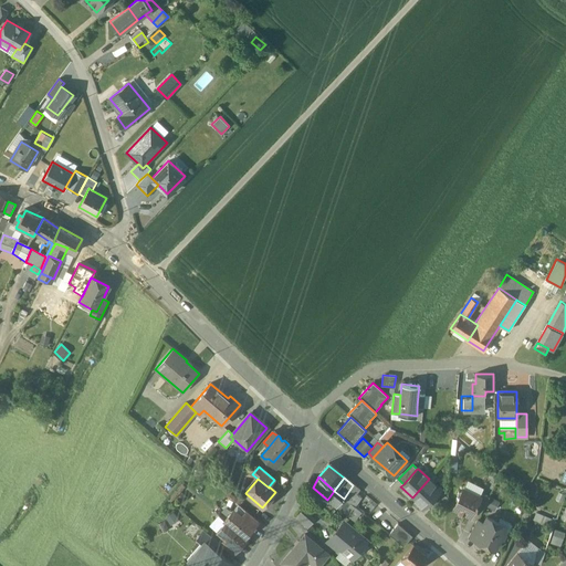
[(429,479),(412,498),(423,507),(426,505),(440,490),(429,479)]
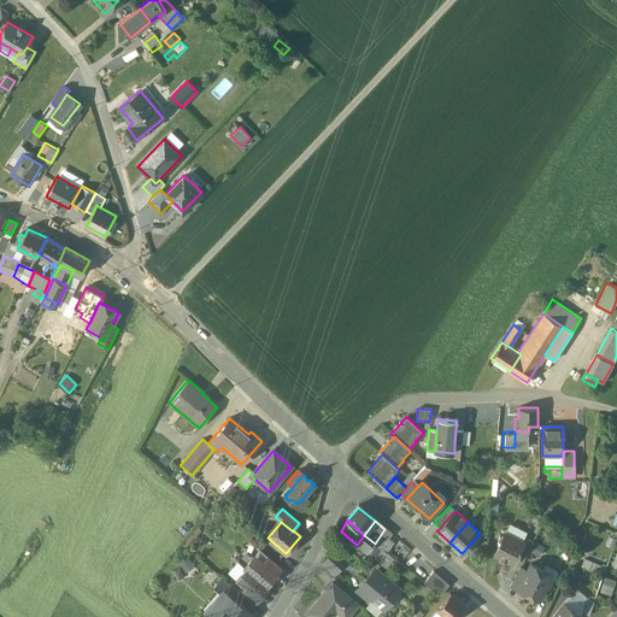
[(522,541),(505,533),(504,534),(500,535),(498,540),(499,544),(494,553),(501,557),(505,559),(505,558),(512,563),(516,557),(523,542),(522,541)]
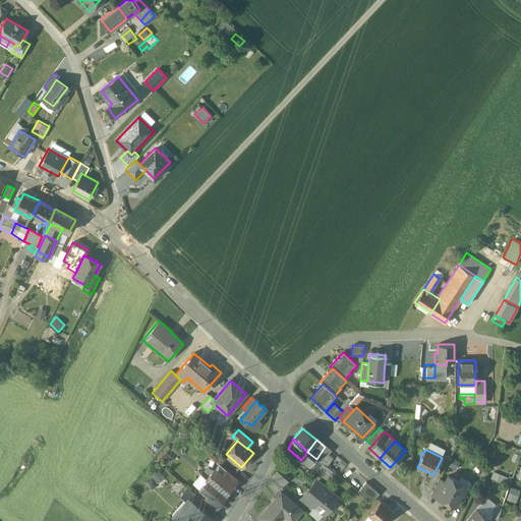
[(412,458),(405,451),(392,465),(397,469),(404,461),(411,467),(412,458)]
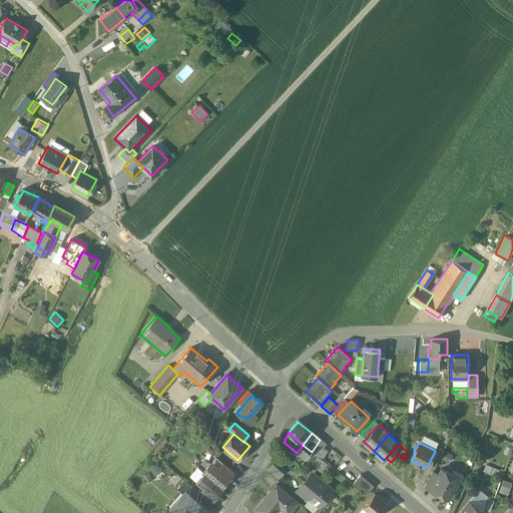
[(312,452),(303,445),(297,453),(306,460),(312,452)]
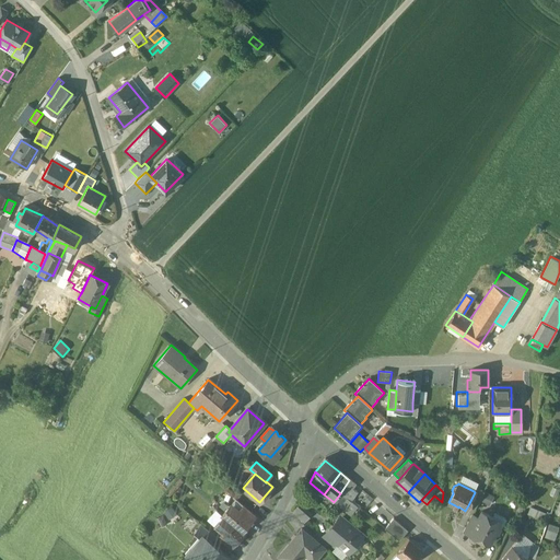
[(476,488),(474,491),(475,492),(468,505),(475,509),(483,491),(476,488)]
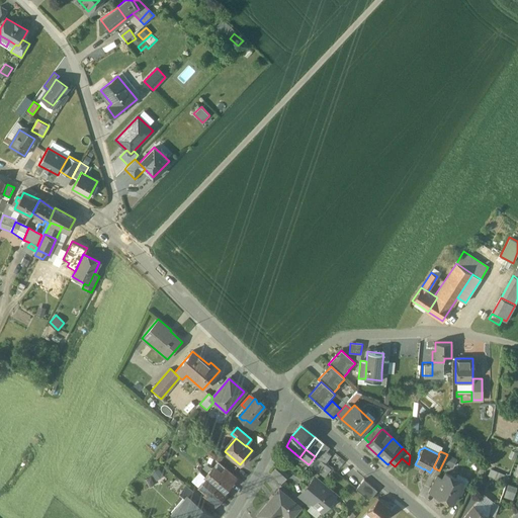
[(448,454),(445,463),(454,465),(457,457),(448,454)]
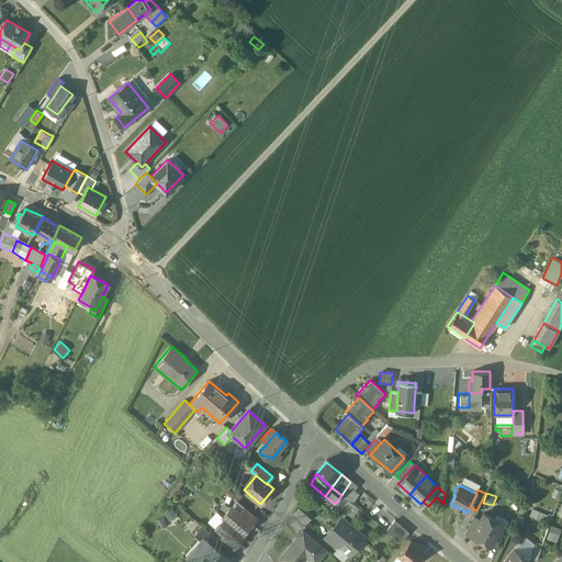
[(348,501),(341,495),(335,504),(341,508),(348,501)]
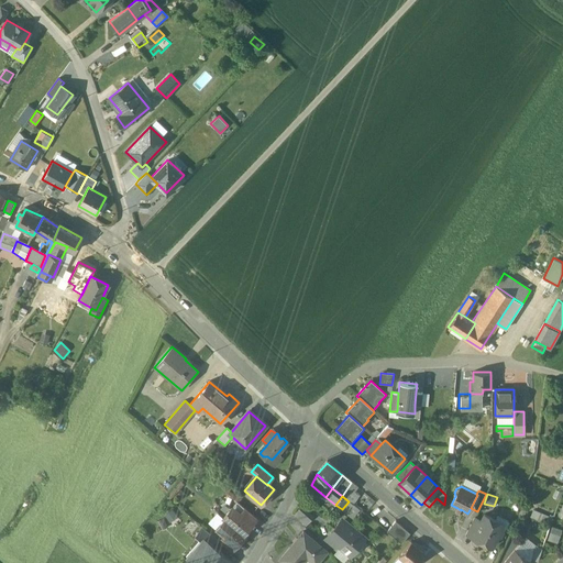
[(360,510),(349,501),(342,509),(348,514),(352,518),(360,510)]
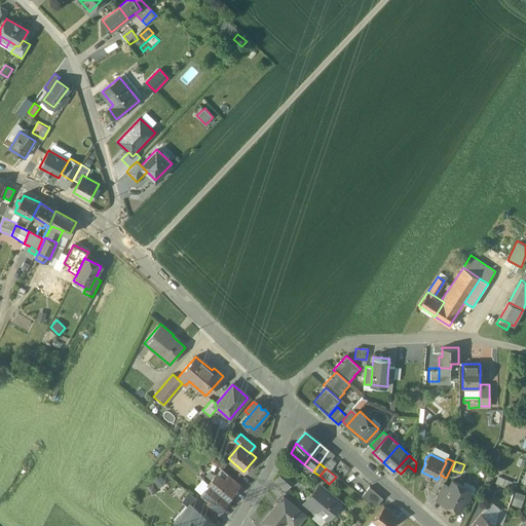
[(224,480),(218,475),(215,479),(212,480),(209,483),(211,485),(228,500),(229,498),(229,496),(231,494),(232,495),(236,491),(235,490),(224,480)]
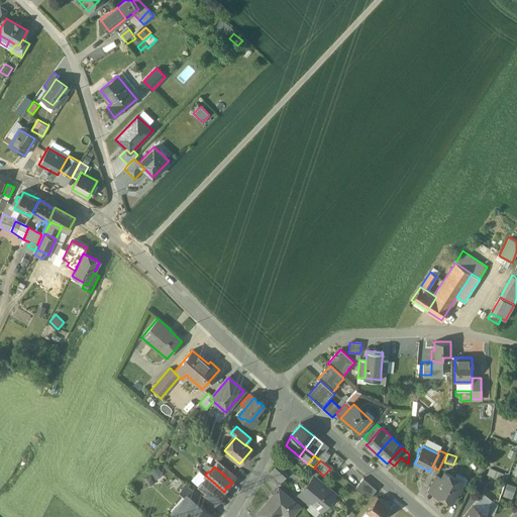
[(235,476),(225,467),(220,472),(231,482),(235,476)]
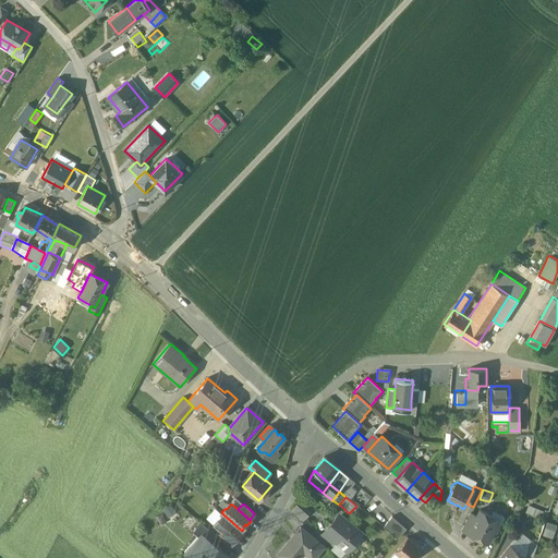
[(172,505),(164,508),(167,517),(176,513),(172,505)]
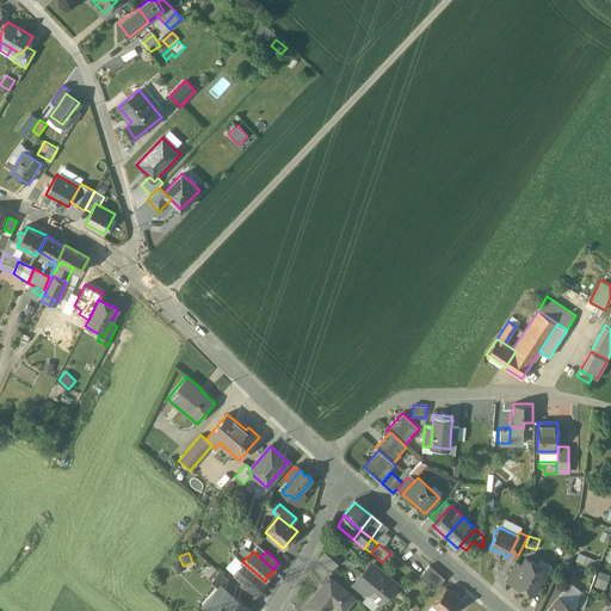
[(338,565),(325,553),(319,559),(332,571),(338,565)]
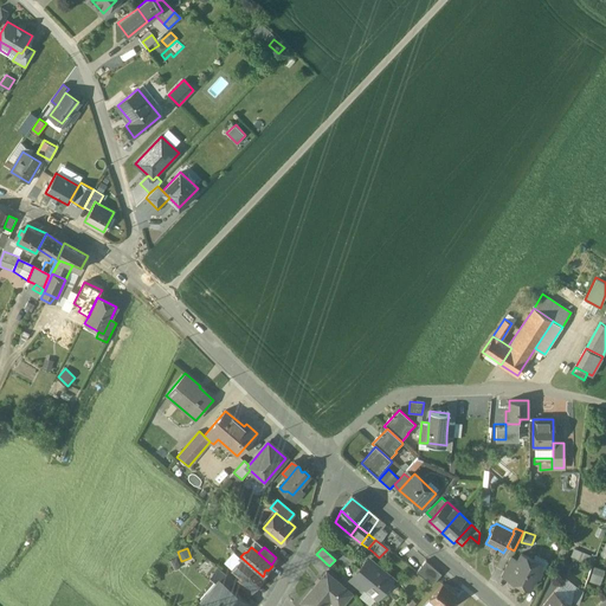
[(586,561),(588,554),(574,549),(572,556),(586,561)]
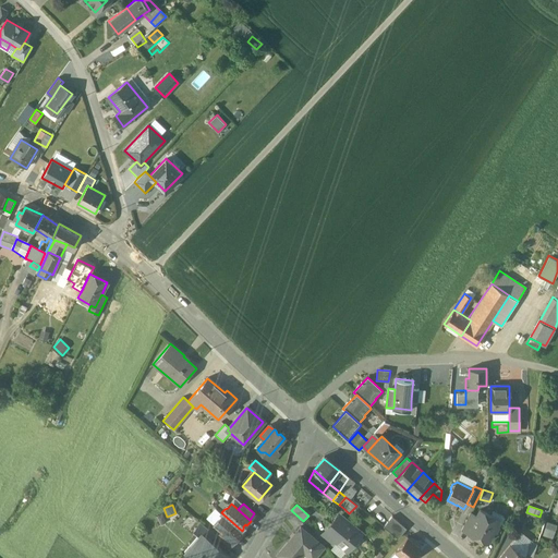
[(493,514),(481,508),(477,516),(469,532),(487,542),(493,532),(496,531),(498,525),(497,522),(490,519),(493,514)]
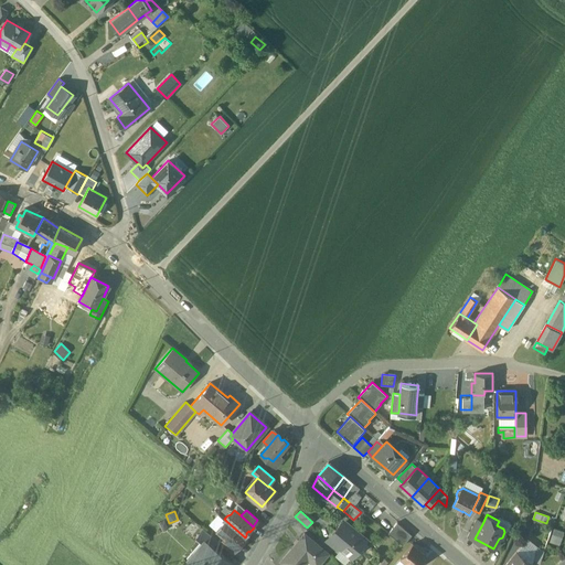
[(476,519),(468,535),(475,539),(483,522),(476,519)]
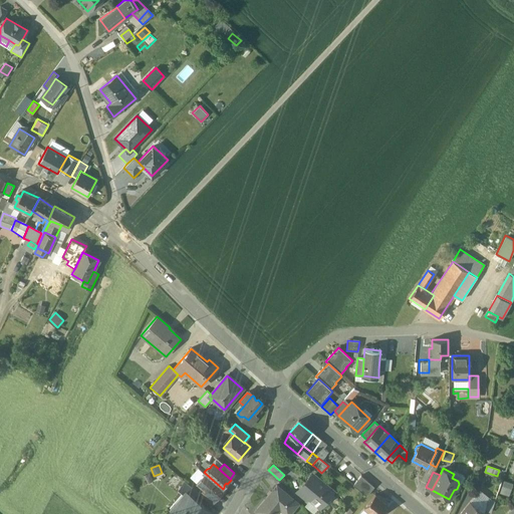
[(223,489),(206,474),(202,478),(203,480),(199,484),(205,490),(215,498),(216,499),(220,494),(219,493),(221,491),(223,491),(224,490),(223,489)]
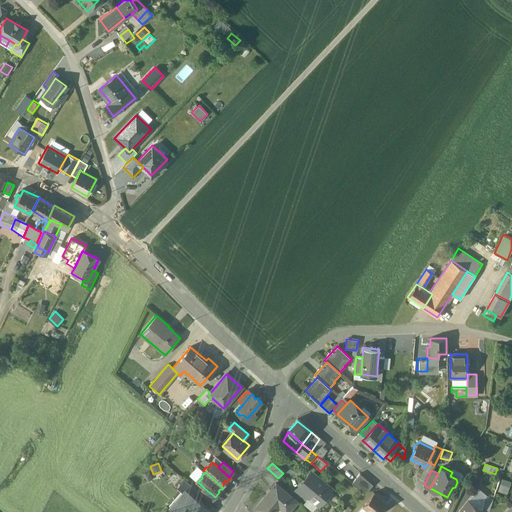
[(330,489),(311,474),(300,487),(309,495),(312,497),(310,498),(316,503),(317,501),(319,503),(330,489)]
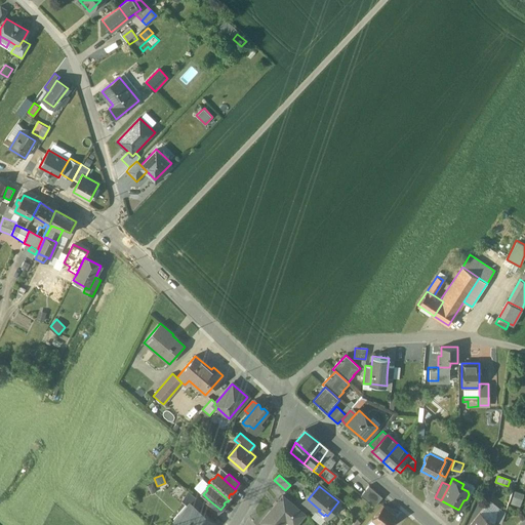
[(369,486),(361,496),(374,508),(382,497),(369,486)]
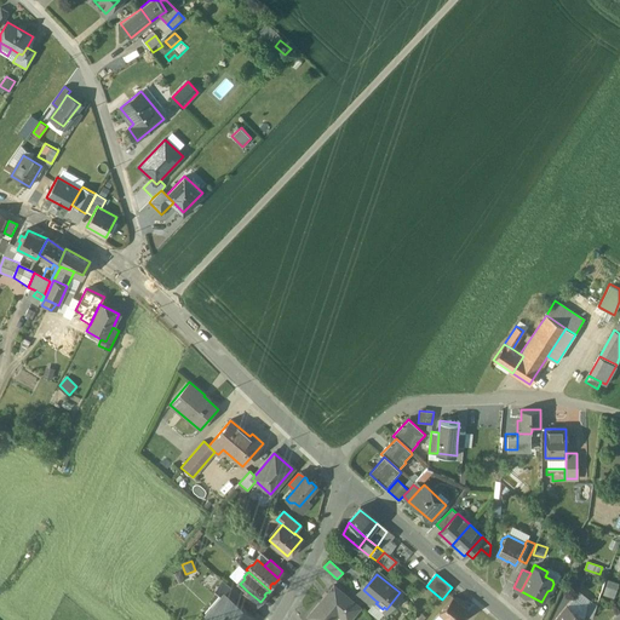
[(240,595),(224,581),(214,591),(223,597),(225,593),(235,602),(240,595)]
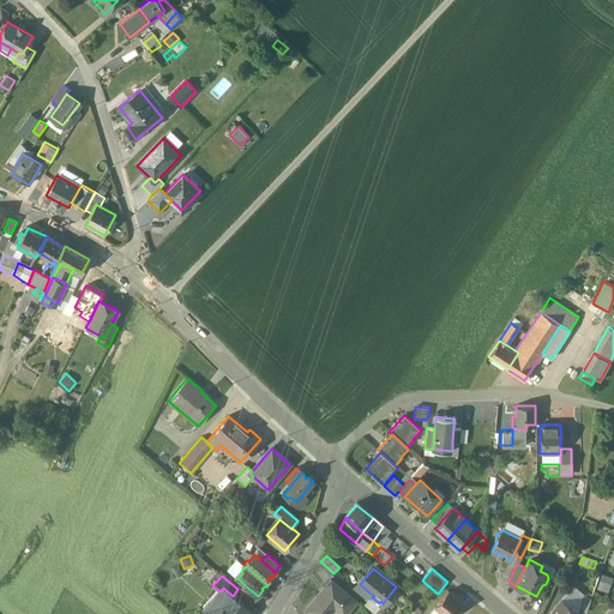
[(613,578),(602,576),(597,590),(607,594),(613,578)]
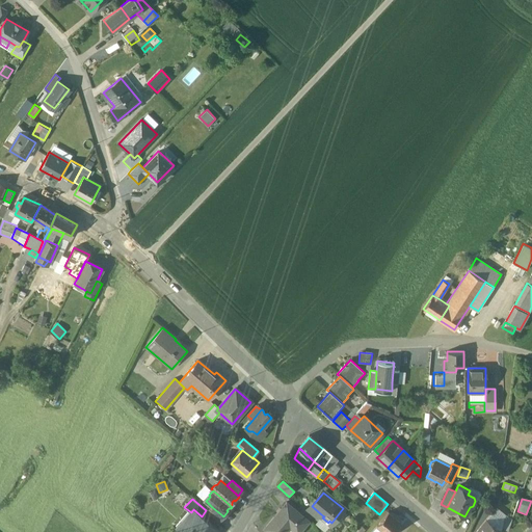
[(287,503),(265,528),(269,531),(286,531),(291,526),(298,531),(299,531),(309,521),(287,503)]
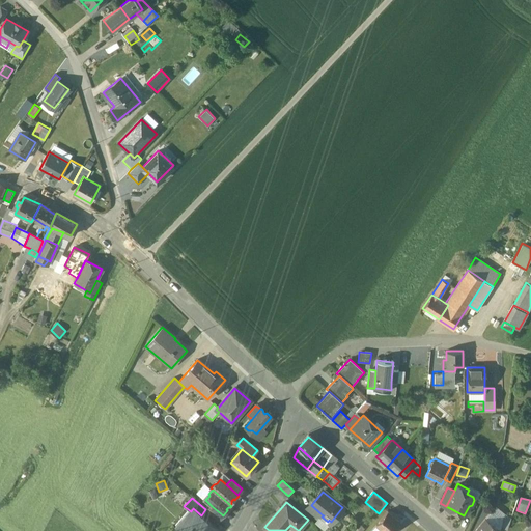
[(320,513),(311,505),(306,511),(316,520),(320,513)]
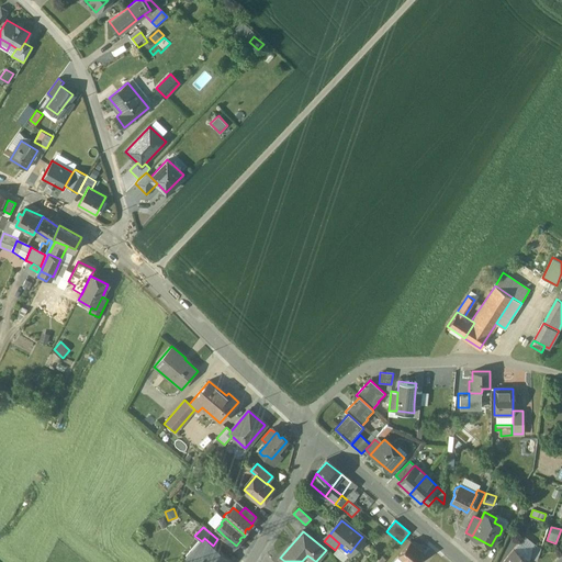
[(235,544),(224,536),(220,541),(231,550),(235,544)]
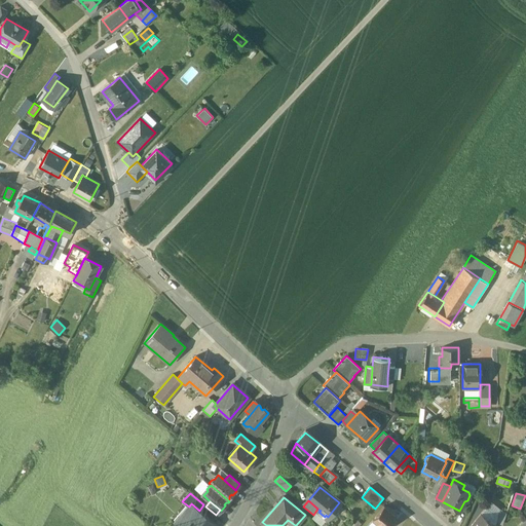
[(189,506),(176,522),(180,525),(213,525),(215,524),(199,511),(191,503),(189,506)]
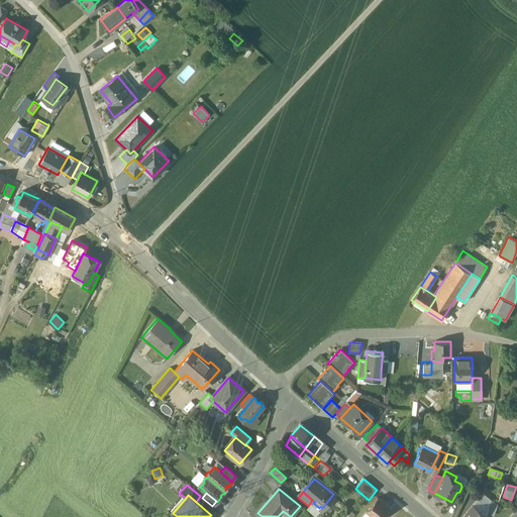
[(378,498),(367,511),(373,516),(382,516),(390,508),(378,498)]
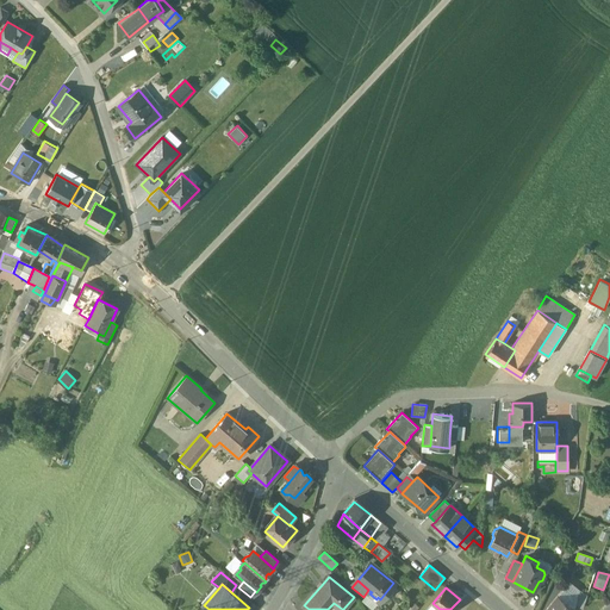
[(562,591),(547,609),(573,609),(574,609),(566,603),(570,597),(562,591)]
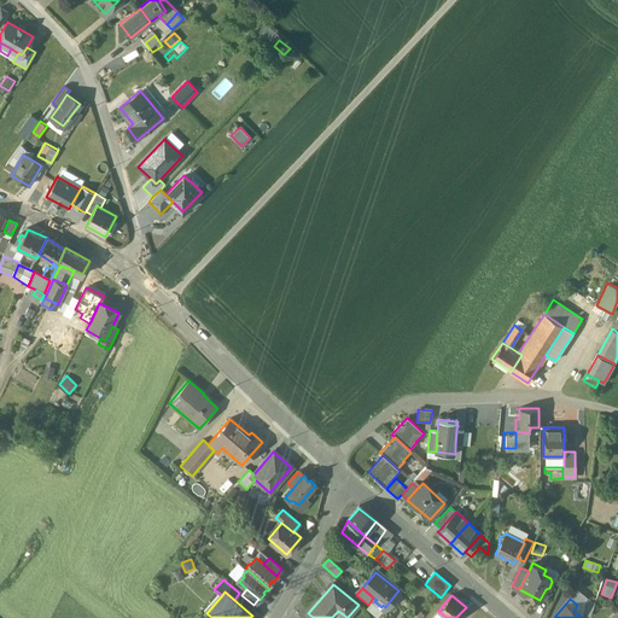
[(586,600),(582,614),(589,617),(595,604),(586,600)]
